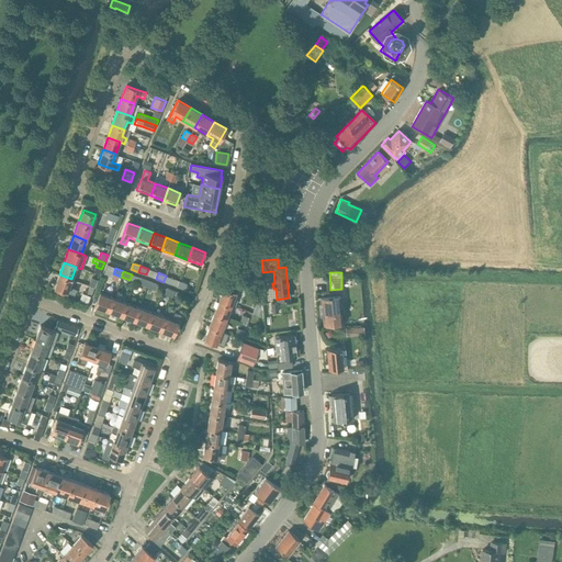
[(69,287),(71,279),(59,274),(54,288),(67,293),(67,292),(74,295),(76,290),(69,287)]
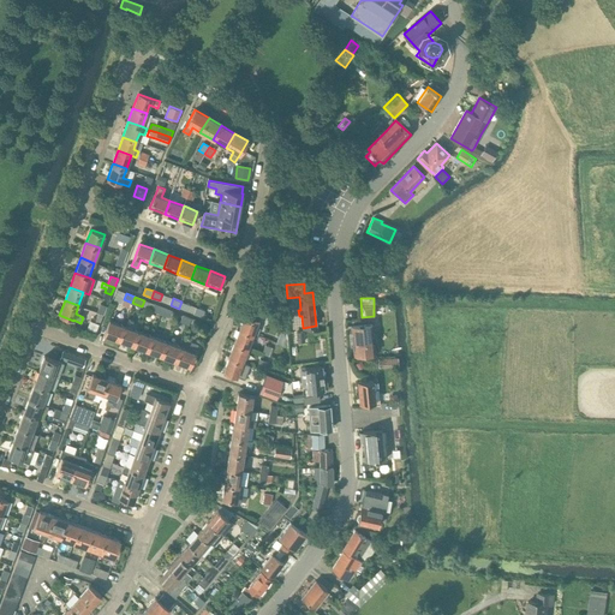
[(179,308),(179,309),(187,312),(189,311),(191,305),(181,302),(179,308)]
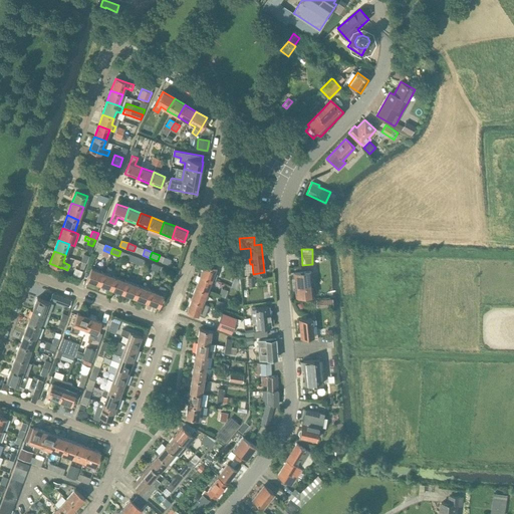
[(135,262),(137,257),(129,254),(126,259),(135,262)]
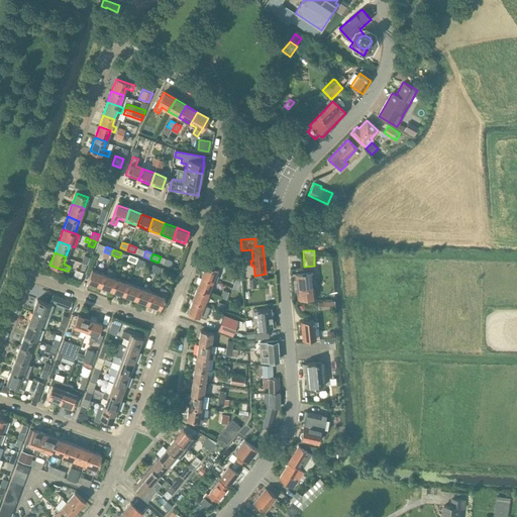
[(137,259),(135,264),(142,267),(144,262),(137,259)]
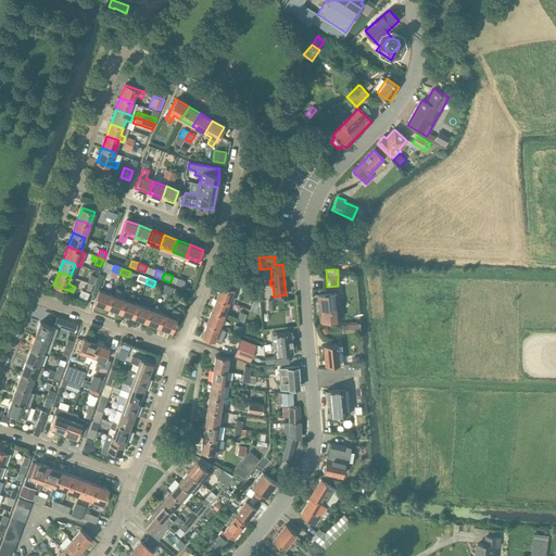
[(216,298),(229,302),(232,303),(235,297),(231,295),(234,289),(222,285),(216,298)]
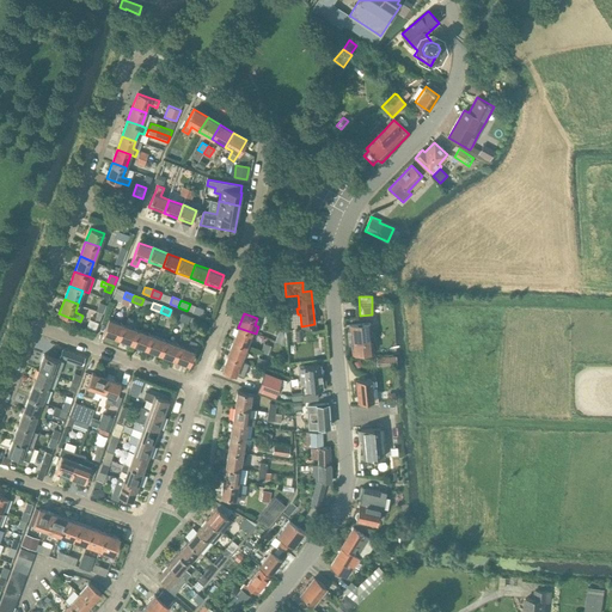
[(118,338),(123,324),(109,319),(104,332),(118,338)]
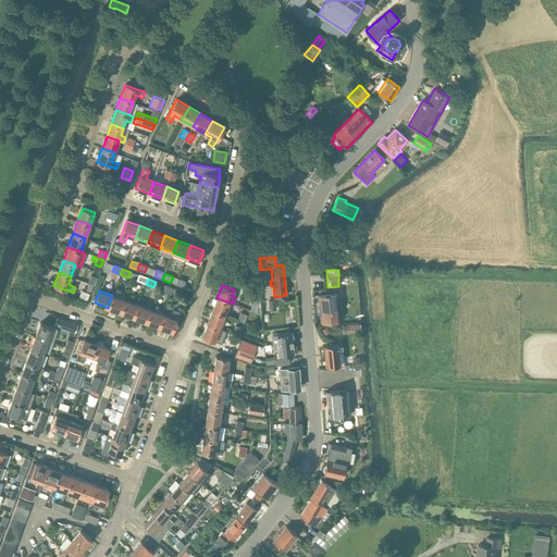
[(120,312),(125,300),(112,295),(108,308),(120,312)]
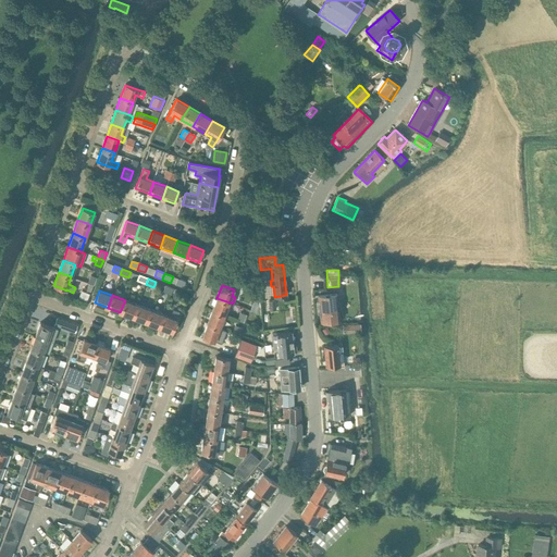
[(336,307),(335,304),(338,304),(337,295),(320,297),(322,321),(338,319),(336,307)]
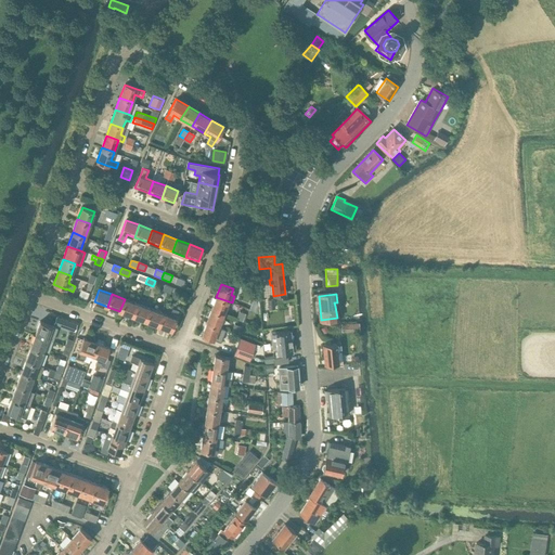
[(223,314),(229,301),(216,297),(211,310),(223,314)]
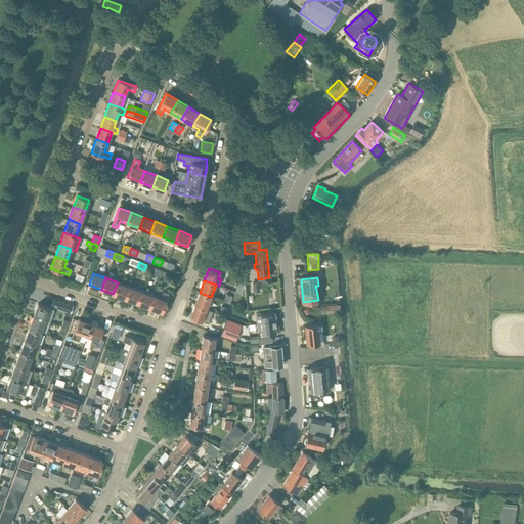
[(126,299),(130,288),(118,282),(113,294),(126,299)]
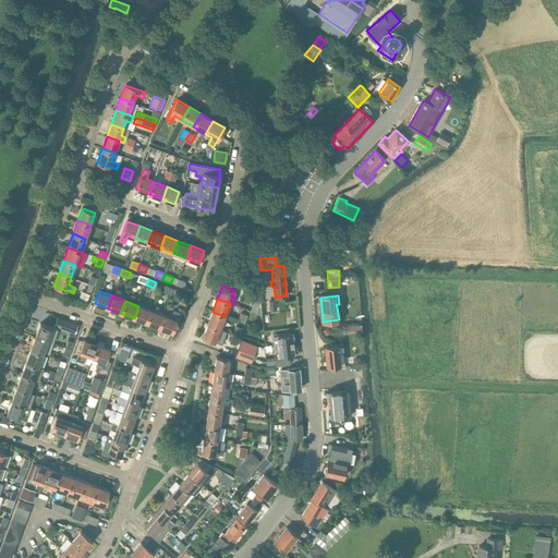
[(253,305),(251,311),(261,315),(261,307),(253,305)]
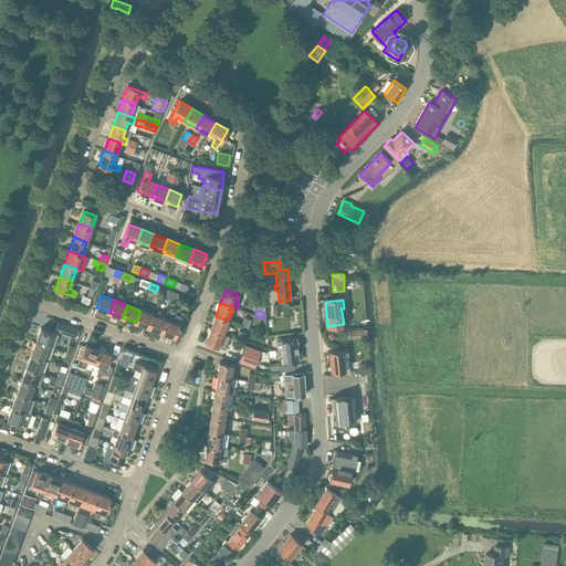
[(148,327),(154,315),(140,311),(136,323),(148,327)]
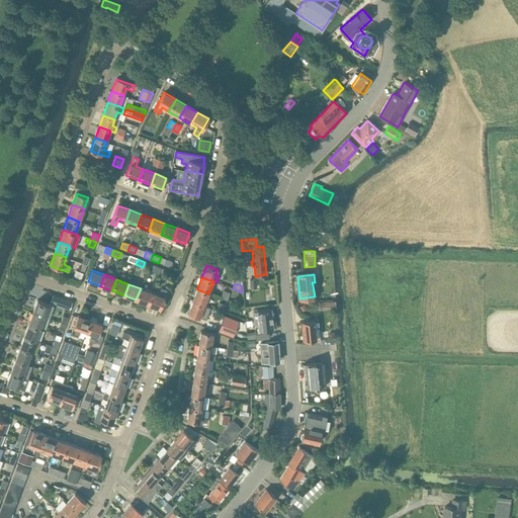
[(148,304),(153,292),(141,288),(136,299),(148,304)]
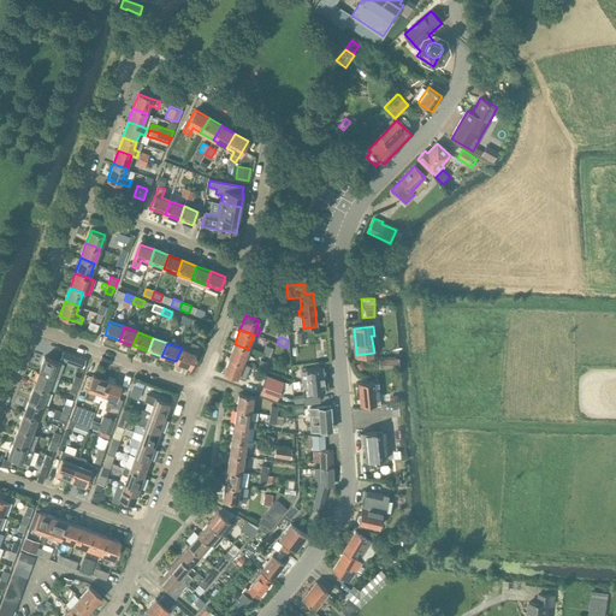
[(182,348),(176,361),(190,367),(195,354),(195,353),(197,345),(191,343),(189,350),(182,348)]
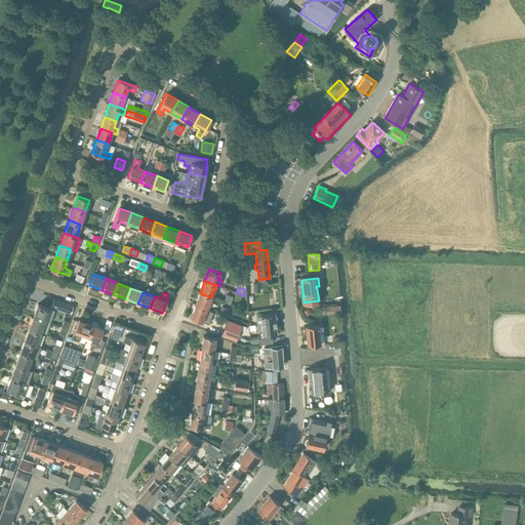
[(207,310),(211,297),(200,293),(195,305),(207,310)]
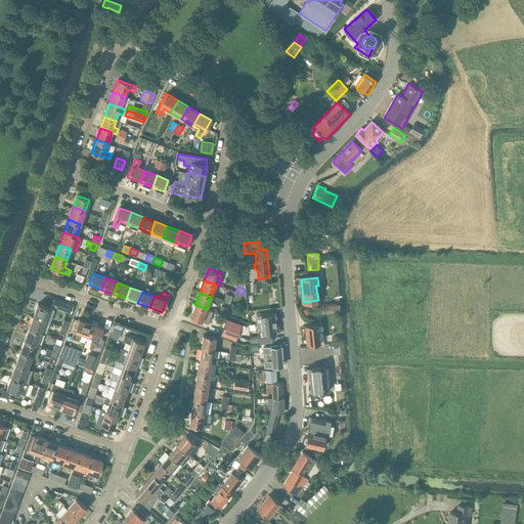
[(228,303),(231,296),(226,294),(223,301),(228,303)]
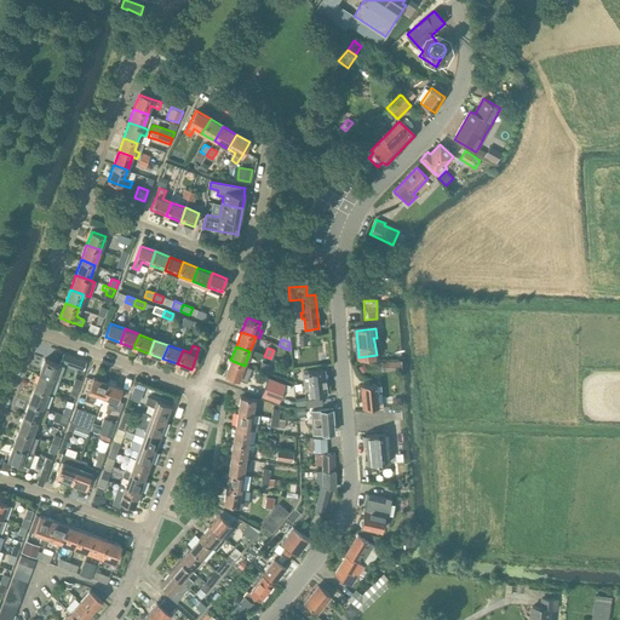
[(75,357),(72,367),(84,371),(86,362),(75,357)]
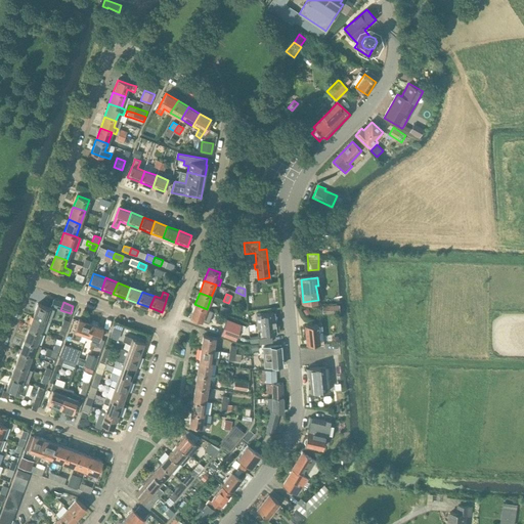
[(33,316),(45,320),(49,308),(37,304),(33,316)]
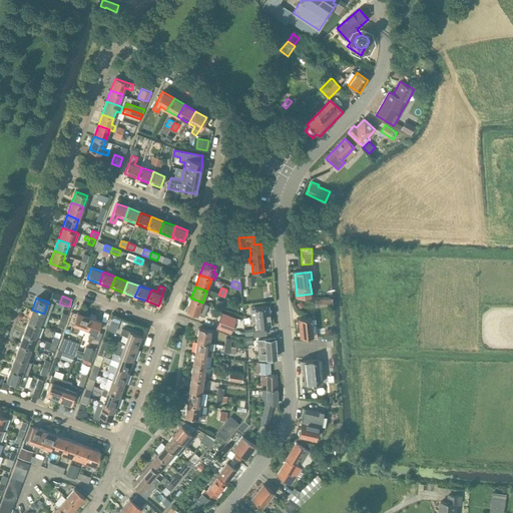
[(208,305),(202,303),(190,298),(186,310),(197,315),(198,314),(204,317),(208,305)]
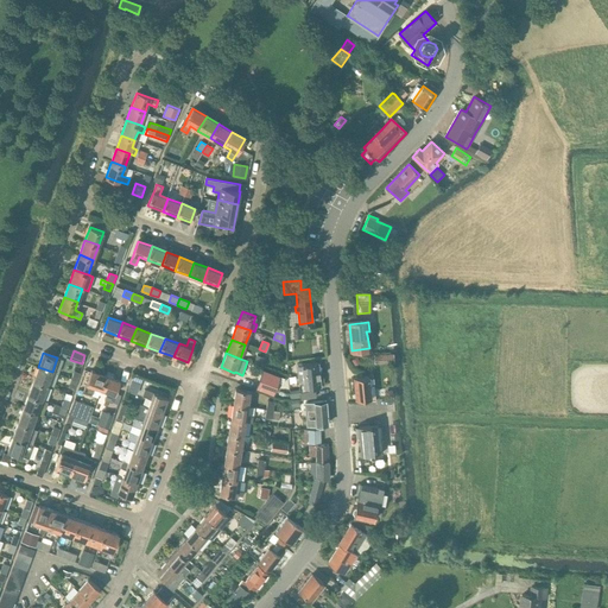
[(260,366),(264,358),(257,355),(253,363),(260,366)]
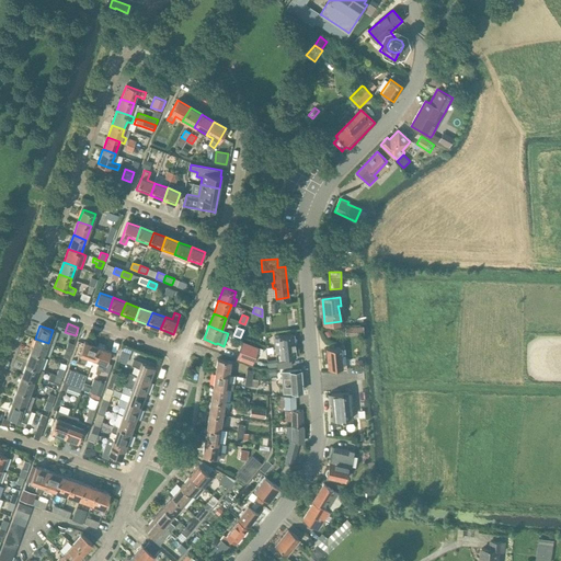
[(296,356),(295,343),(296,342),(296,338),(294,336),(294,334),(274,336),(275,354),(279,353),(281,358),(296,356)]
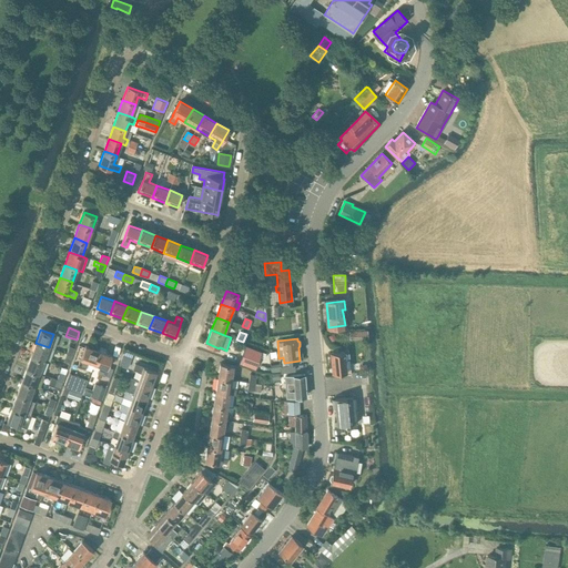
[(43,361),(49,347),(36,343),(31,355),(43,361)]
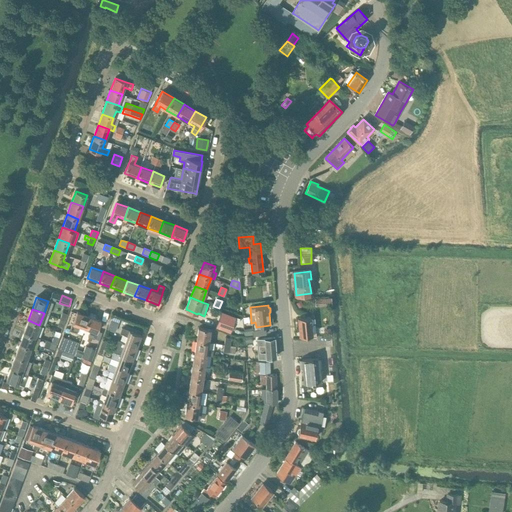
[(79,325),(85,327),(89,316),(76,312),(70,330),(77,332),(79,325)]
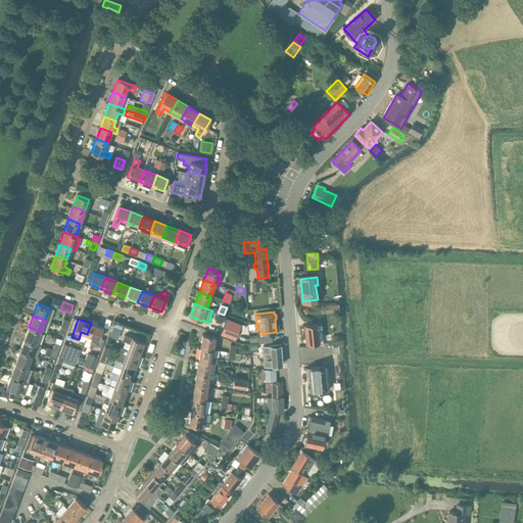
[(236,340),(241,325),(226,319),(220,334),(236,340)]
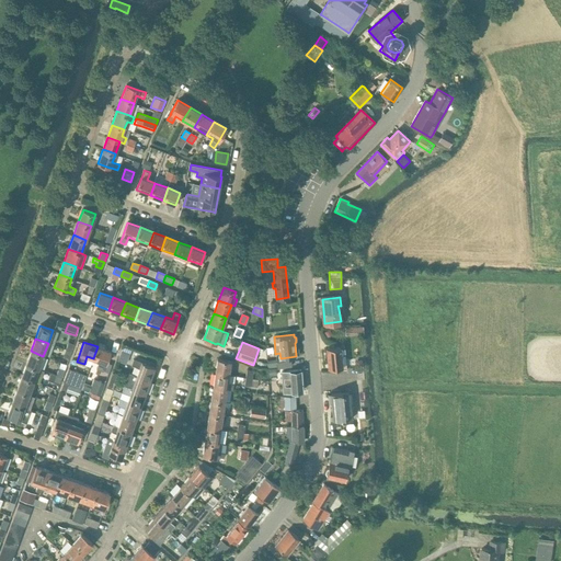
[(98,346),(93,358),(99,361),(96,368),(103,371),(111,351),(98,346)]
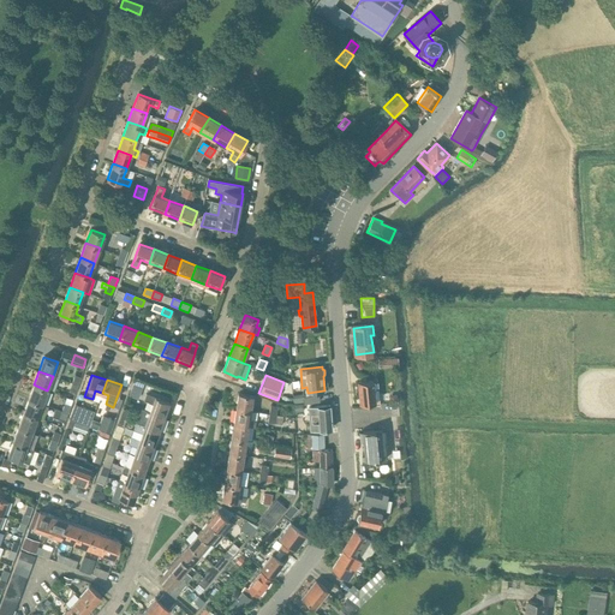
[(359,405),(376,404),(374,381),(358,382),(359,405)]
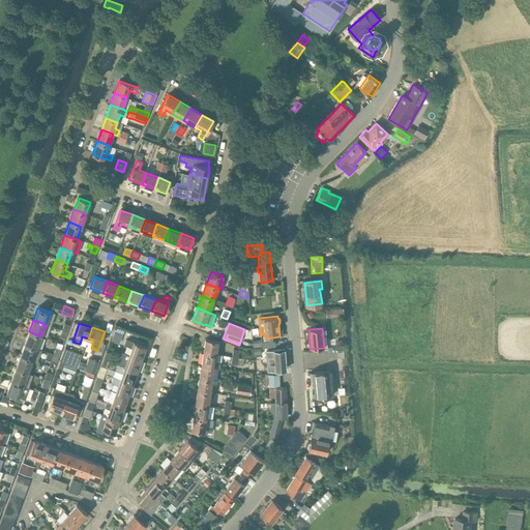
[(122,340),(124,333),(123,333),(115,330),(113,335),(122,340)]
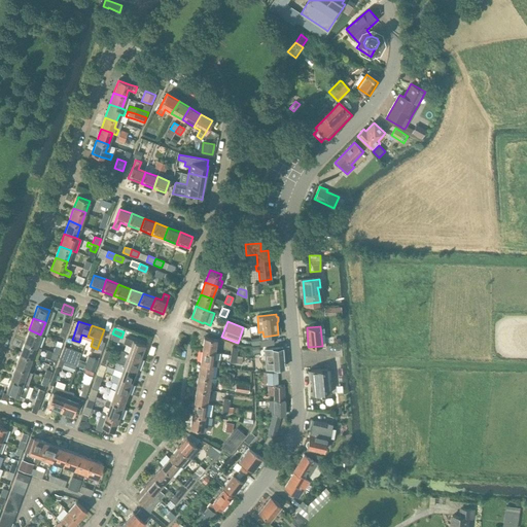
[(36,347),(40,335),(29,329),(24,342),(36,347)]
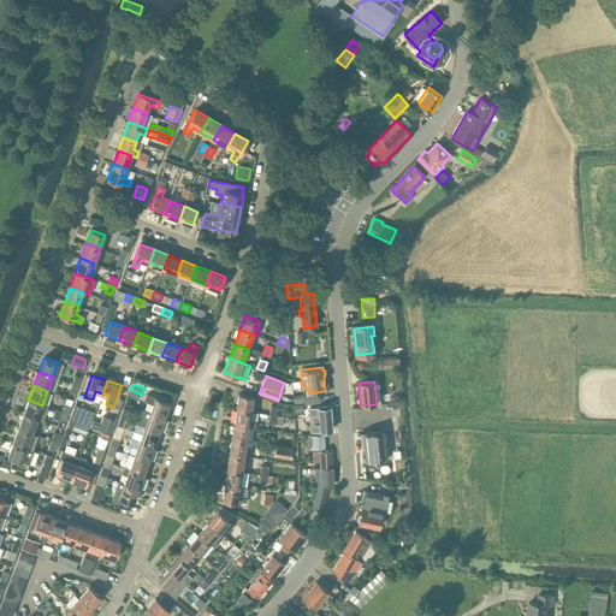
[(319,392),(302,395),(303,403),(320,402),(319,392)]
